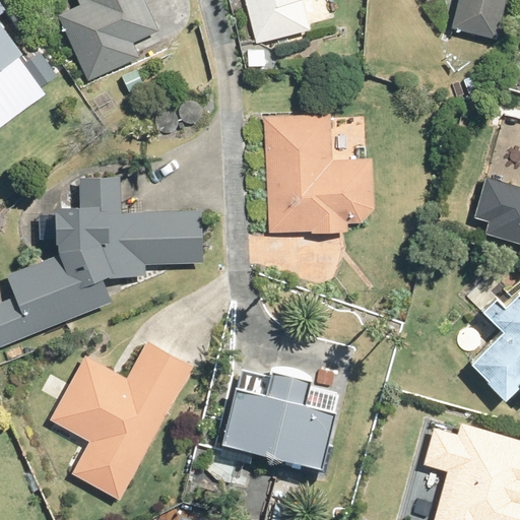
[(76,0),(78,4),(57,14),(87,81),(139,59),(132,43),(158,30),(144,0),(76,0)]
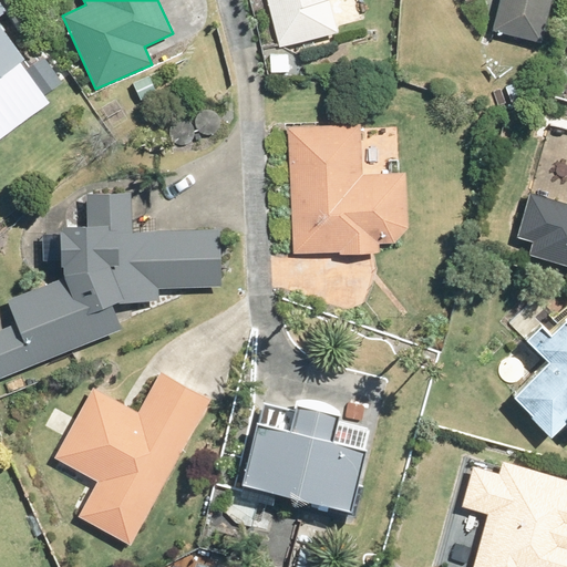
[(267,0),(279,47),(338,31),(329,0),(267,0)]
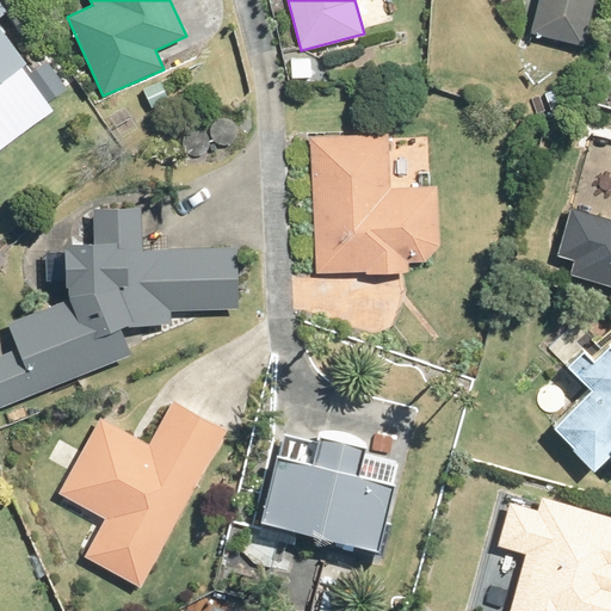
[(538,0),(531,31),(582,45),(593,0),(538,0)]
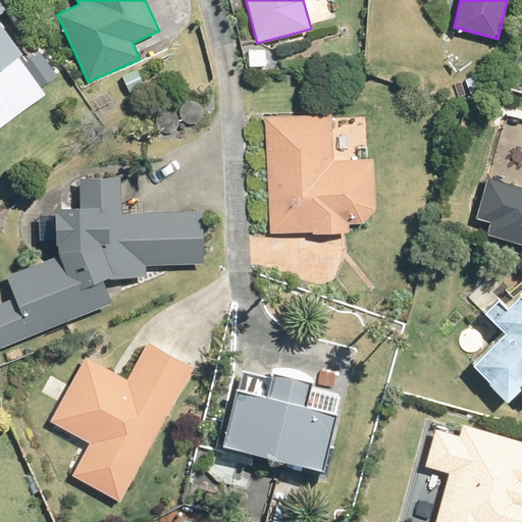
[(0,67),(20,53),(0,24),(0,12),(5,9),(0,1),(0,67)]
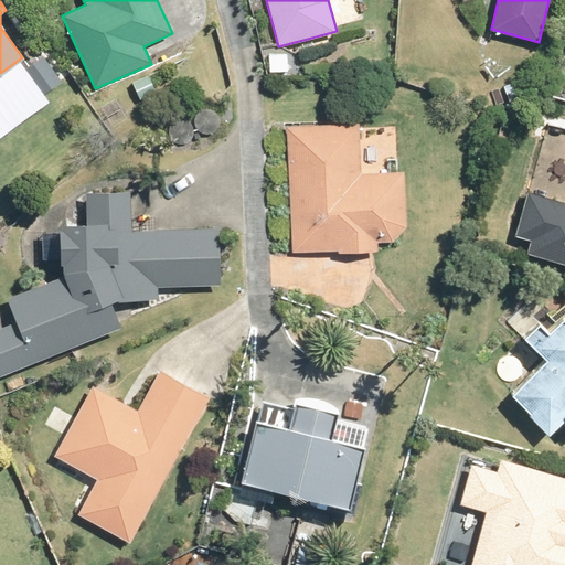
[(287,55),(269,55),(269,72),(288,71),(287,55)]
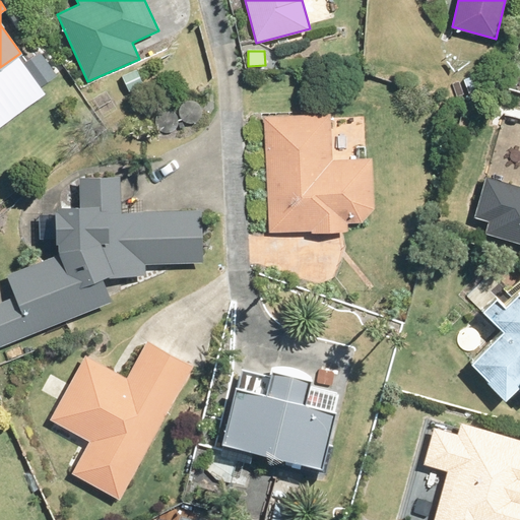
[(120,75),(128,91),(143,84),(135,68),(120,75)]
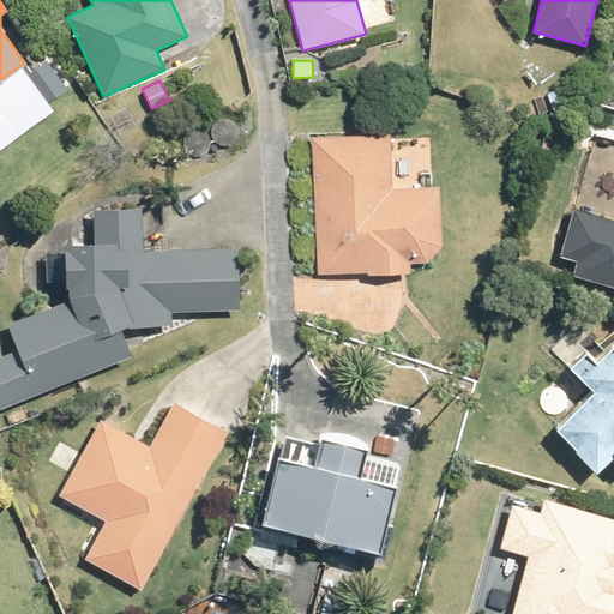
[(391,134),(312,138),(317,275),(367,272),(367,274),(410,272),(410,264),(427,263),(443,247),(440,187),(393,188),(391,134)]
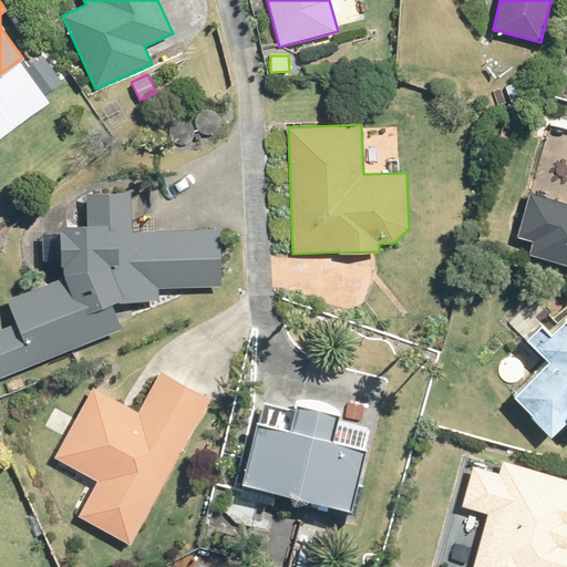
[(62,272),(62,277),(7,300),(16,322),(0,329),(0,377),(120,328),(111,305),(115,302),(158,301),(157,288),(218,287),(217,228),(131,230),(130,192),(85,193),(85,225),(62,226),(62,229),(59,230),(59,266),(62,266),(62,272)]
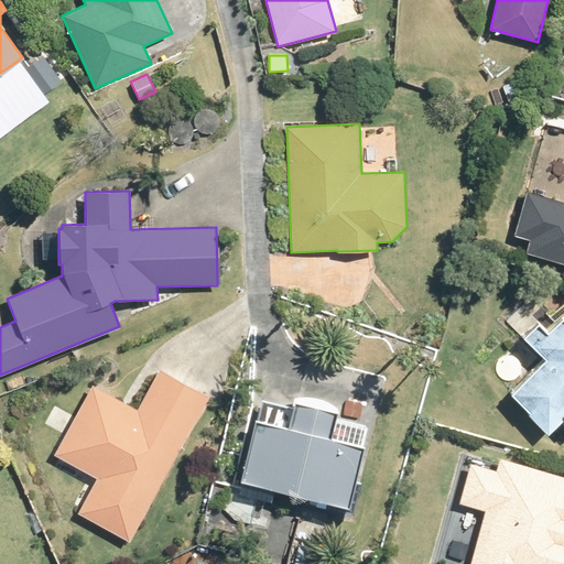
[(563,201),(527,191),(514,235),(530,239),(527,252),(563,263),(563,201)]
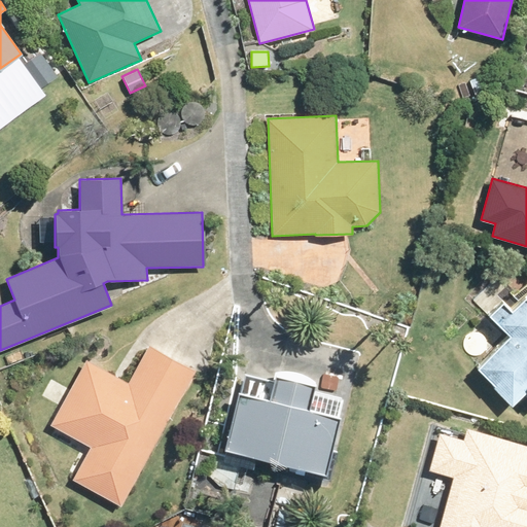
[(494,279),(473,300),(511,336),(477,369),(495,386),(493,389),(512,406),(526,389),(526,282),(514,297),(494,279)]
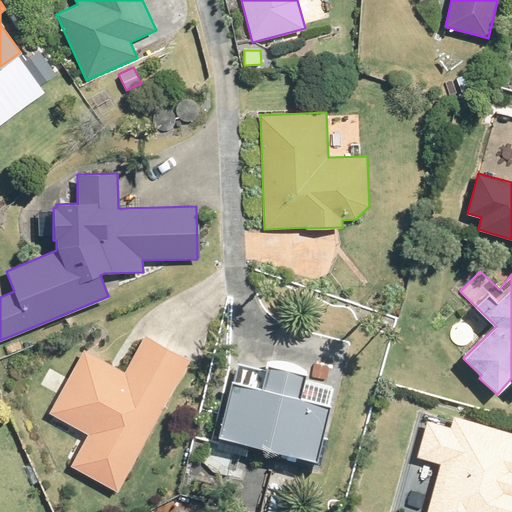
[(87,435),(70,466),(117,492),(189,360),(145,335),(124,373),(82,350),(48,413),(87,435)]
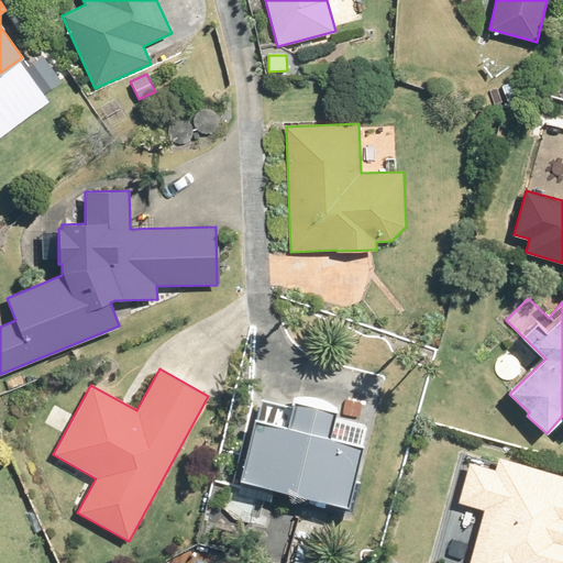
[(24,373),(8,379),(10,388),(28,381),(24,373)]
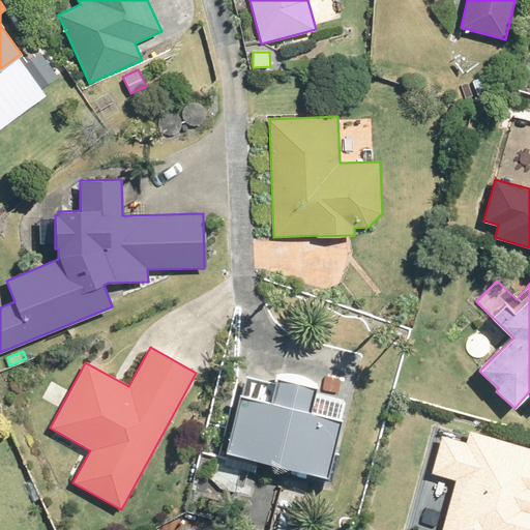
[(239,394),(225,452),(326,478),(341,419),(337,419),(342,400),(315,393),(315,388),(275,377),(274,382),(247,376),(242,394),(239,394)]
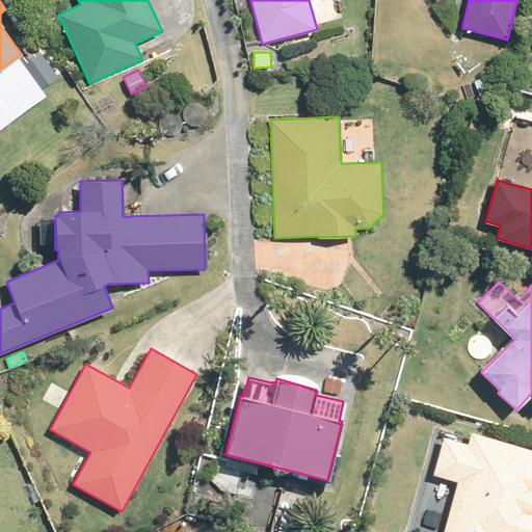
[(531,531),(531,450),(471,432),(468,445),(444,436),(433,475),(457,482),(443,531),(531,531)]
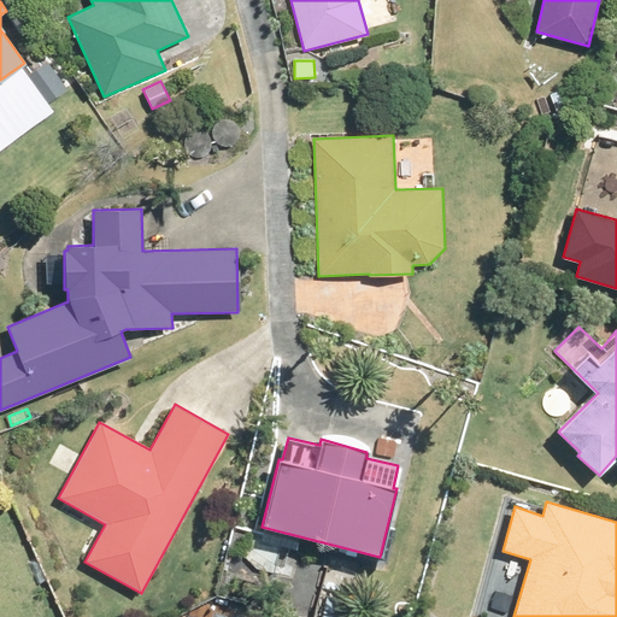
[(256,616),(215,606),(211,616),(256,616)]
